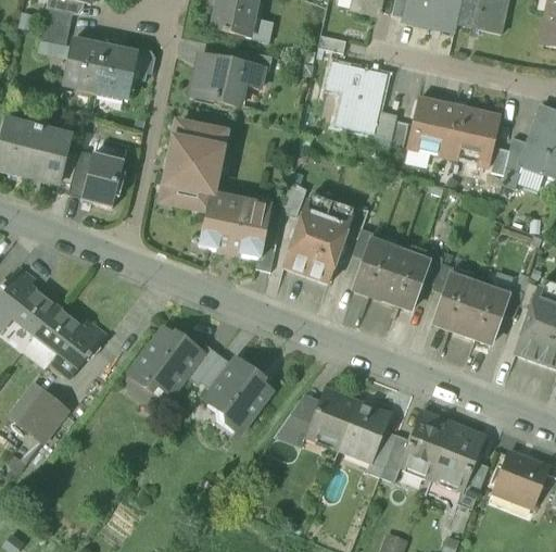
[(47,0),(46,8),(48,9),(72,13),(73,14),(76,1),(71,0),(47,0)]
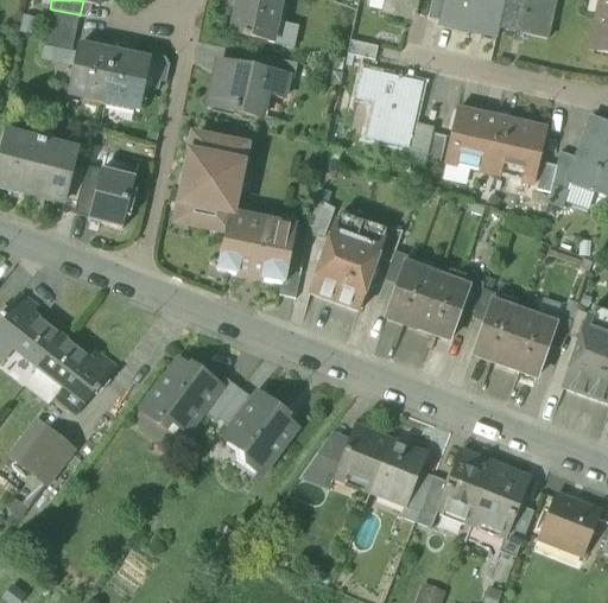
[(234,0),(228,32),(267,40),(271,24),(278,25),(279,19),(283,0),(234,0)]
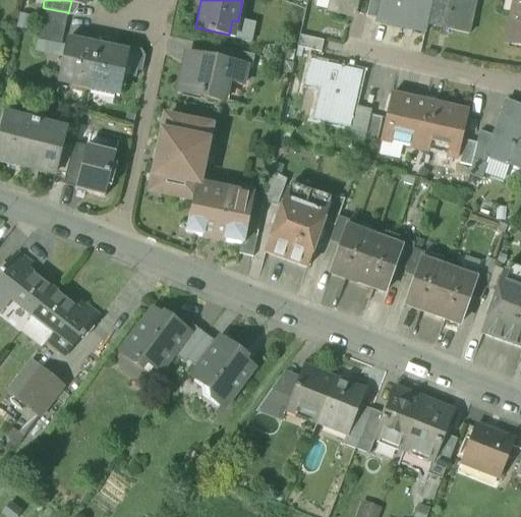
[(314,0),(313,5),(329,8),(331,0),(314,0)]
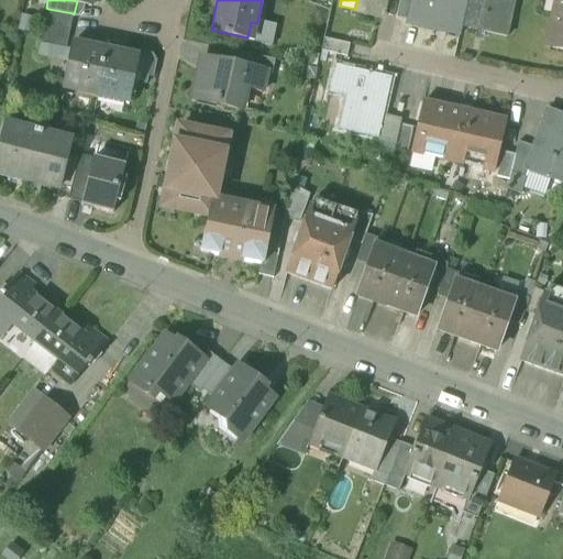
[(357,0),(355,9),(382,14),(384,0),(357,0)]
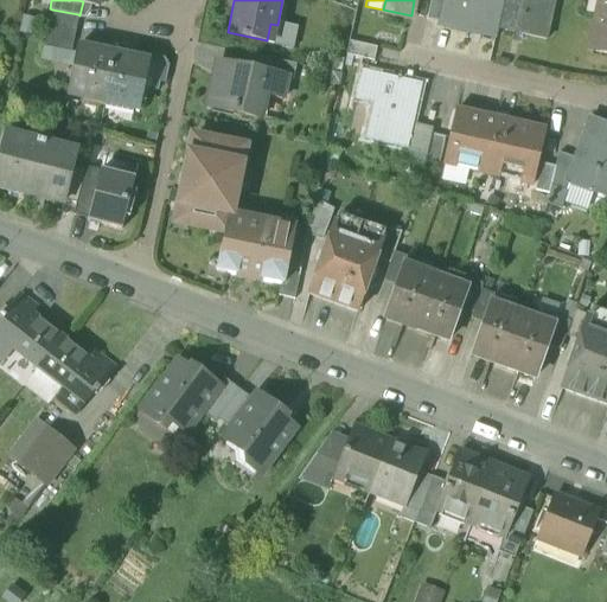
[(429,0),(427,17),(440,20),(445,0),(429,0)]
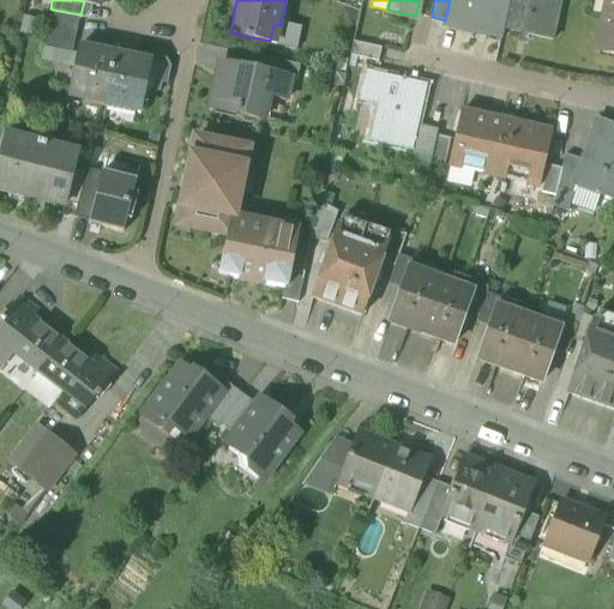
[(501,35),(503,25),(509,0),(450,0),(445,20),(445,23),(501,35)]
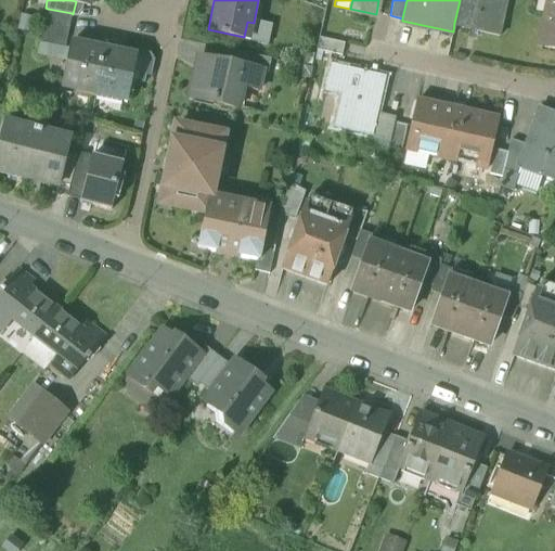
[(506,0),(460,0),(454,23),(499,34),(506,0)]
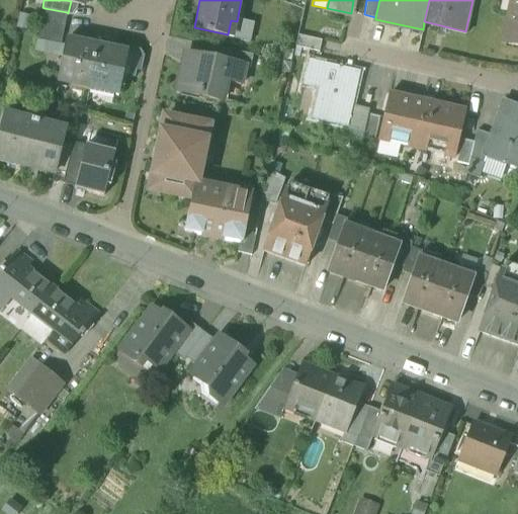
[(511,0),(503,39),(517,43),(517,0),(511,0)]
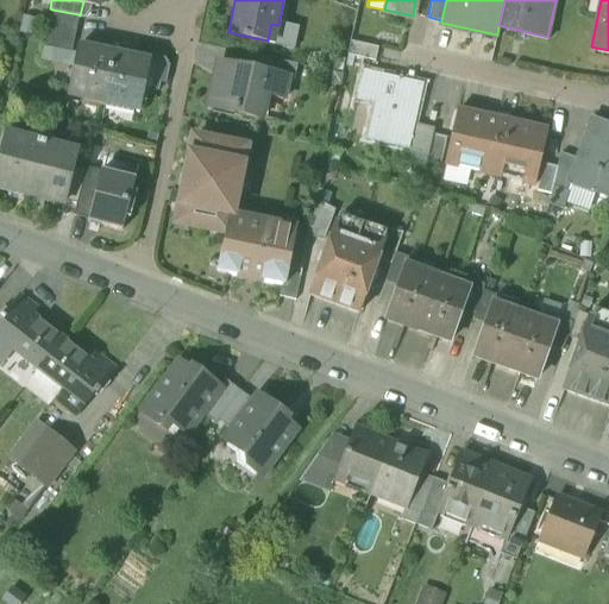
[(76,29),(79,14),(52,10),(49,24),(76,29)]
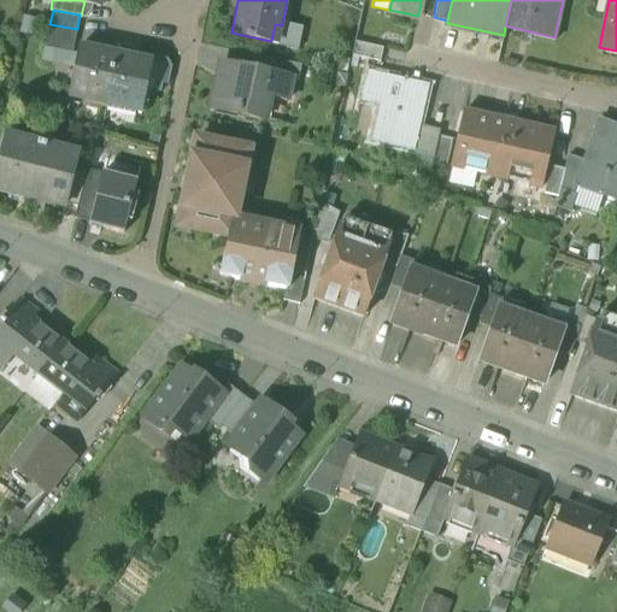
[(304,24),(283,19),(282,25),(275,24),(271,41),(299,47),(304,24)]
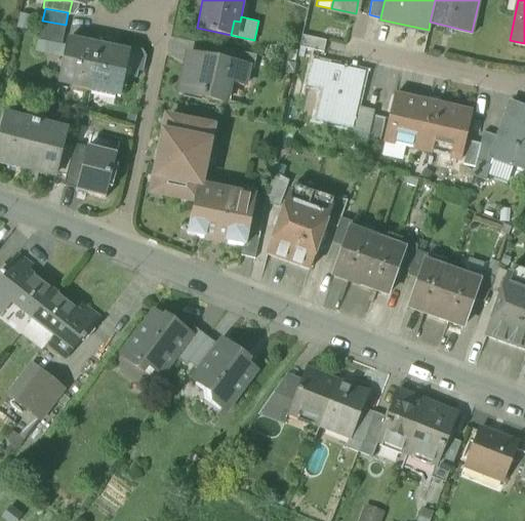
[(62,42),(66,25),(42,21),(40,33),(39,38),(62,42)]
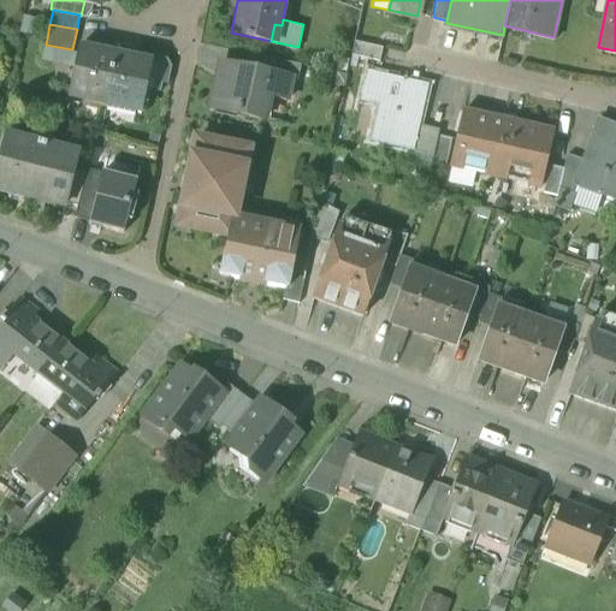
[(383,45),(355,39),(351,53),(380,59),(383,45)]
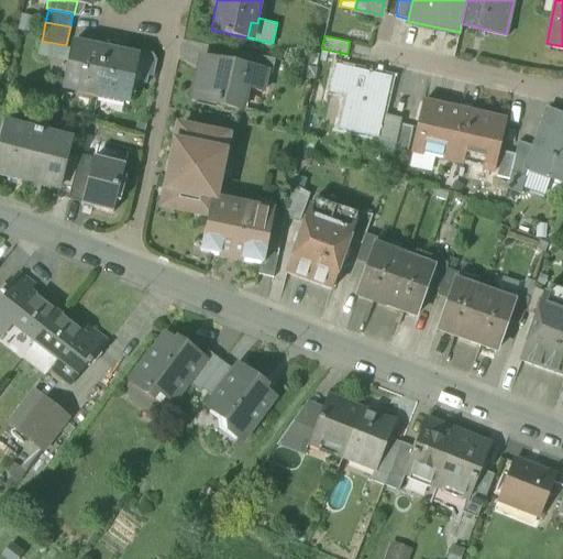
[(66,45),(42,41),(40,41),(37,54),(68,59),(72,46),(66,45)]
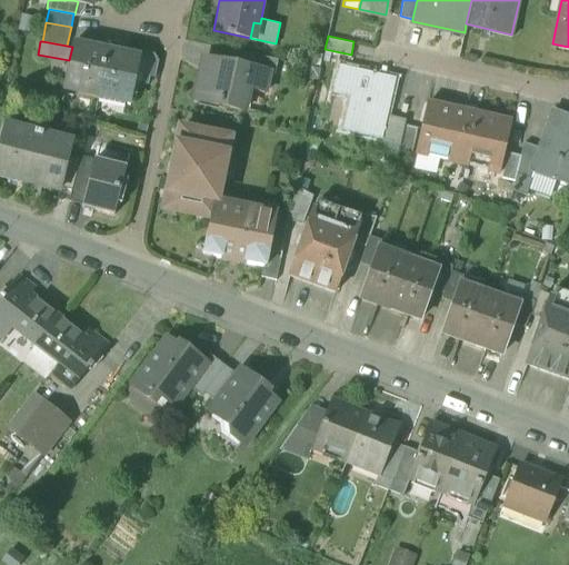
[(63,87),(99,95),(108,48),(73,41),(72,47),(69,60),(63,87)]
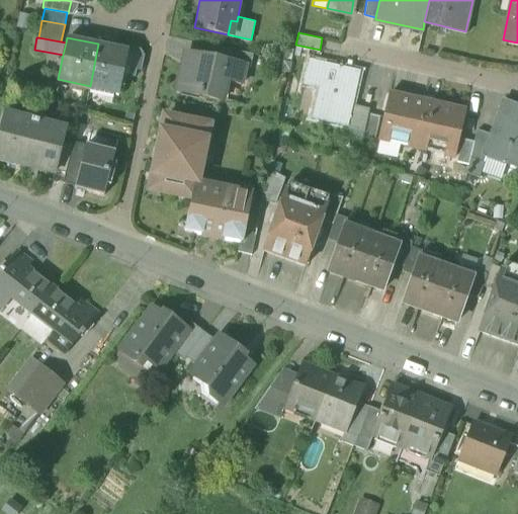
[(128,51),(98,44),(90,86),(119,92),(123,73),(128,51)]
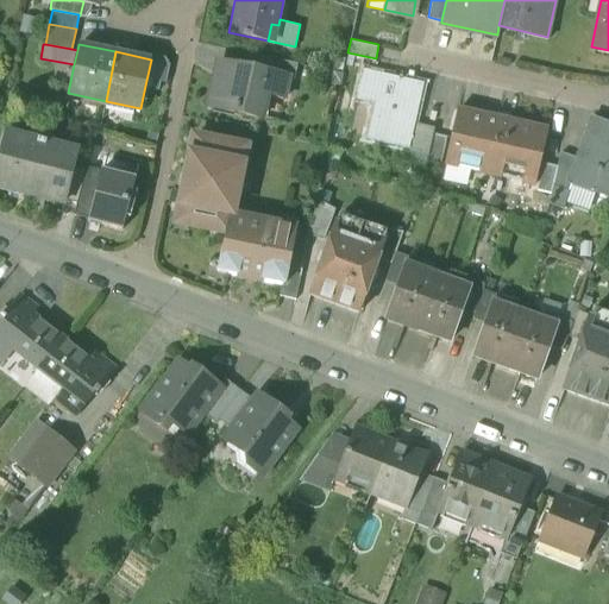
[(288,76),(295,77),(297,62),(250,51),(246,65),(288,74),(288,76)]
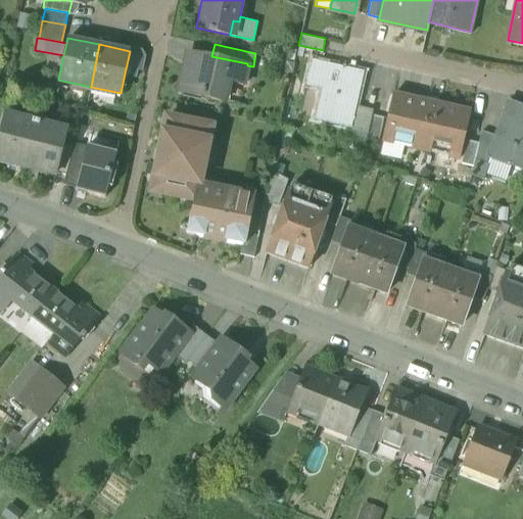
[(125,74),(136,76),(138,68),(143,68),(146,53),(142,47),(131,45),(130,51),(125,74)]
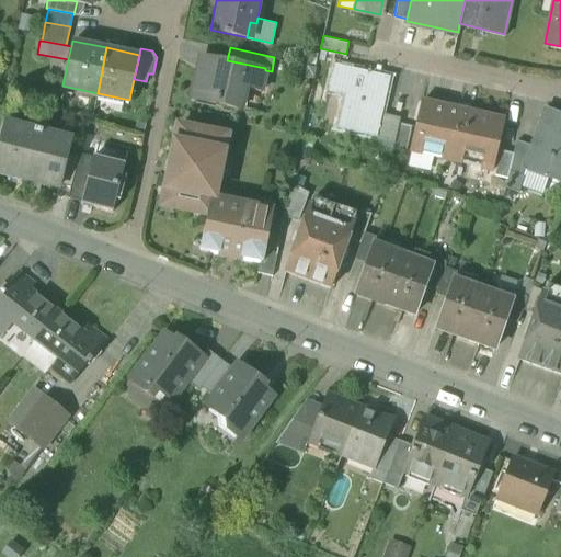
[(192,97),(241,106),(245,86),(261,89),(265,70),(265,68),(227,60),(201,55),(192,97)]
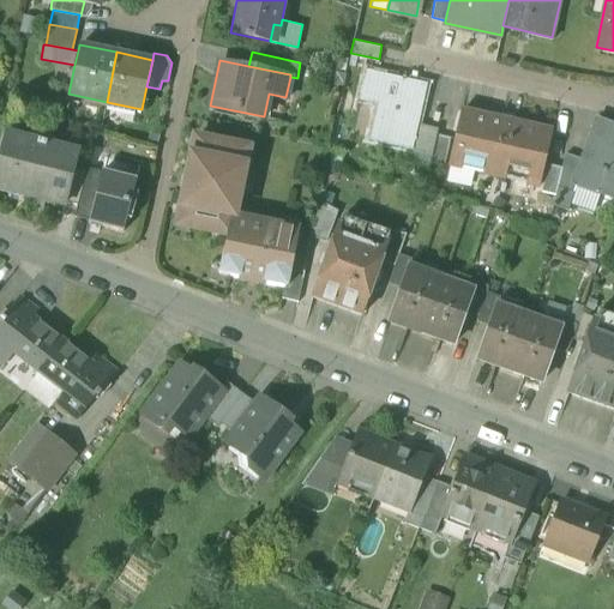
[(409,144),(410,144),(415,121),(423,84),(367,71),(361,97),(379,102),(371,136),(409,144)]
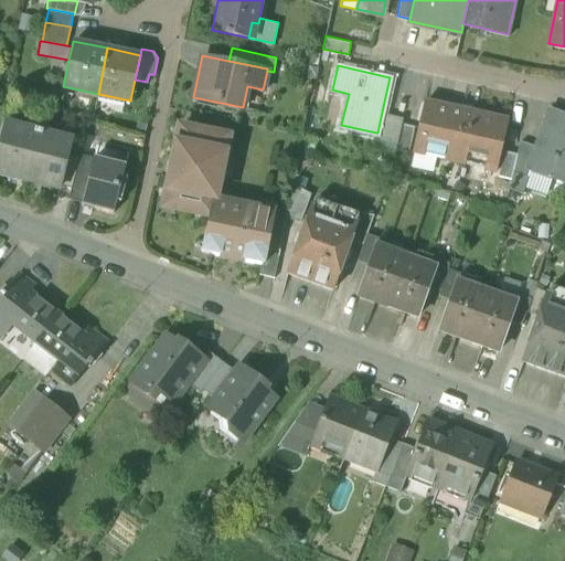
[(340,122),(347,98),(333,95),(327,118),(340,122)]
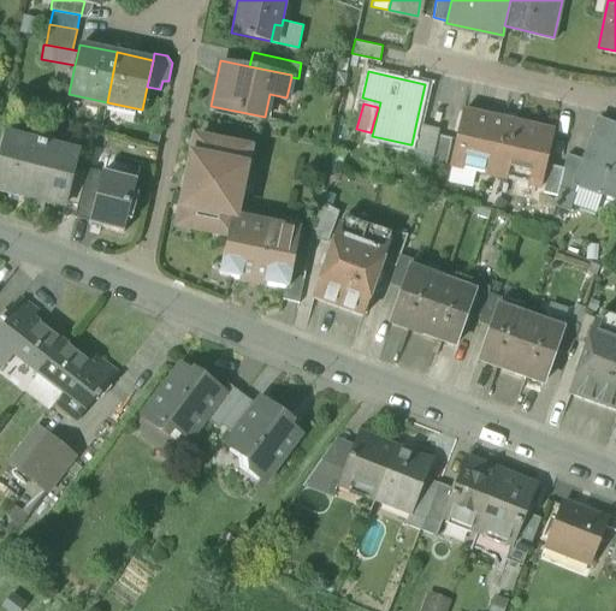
[(450,164),(542,185),(554,129),(463,108),(450,164)]
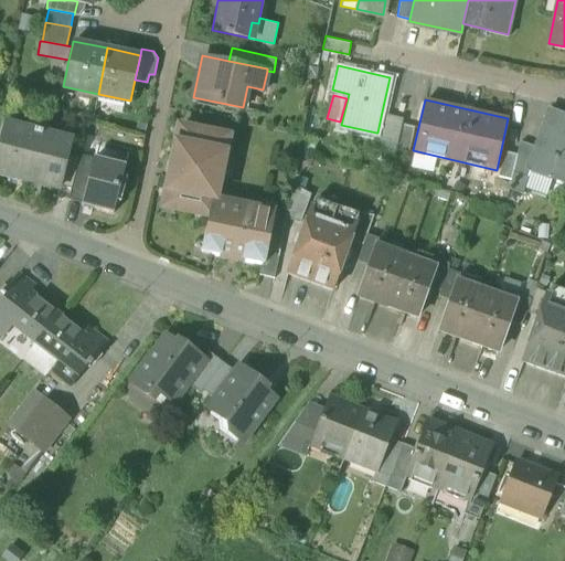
[(551,175),(564,179),(564,114),(548,108),(535,145),(529,167),(530,167),(551,175)]
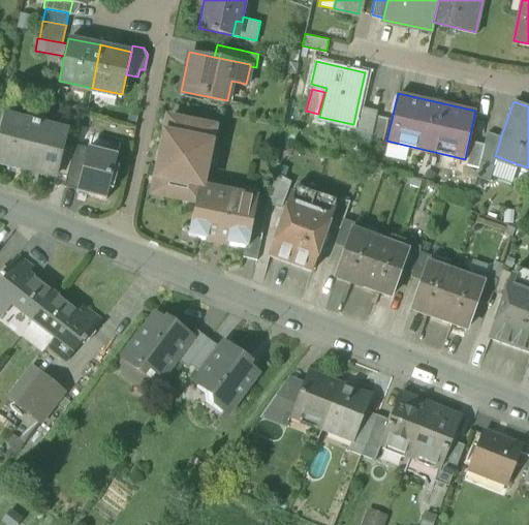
[(351,128),(372,133),(376,114),(377,110),(358,104),(353,124),(352,124),(351,128)]
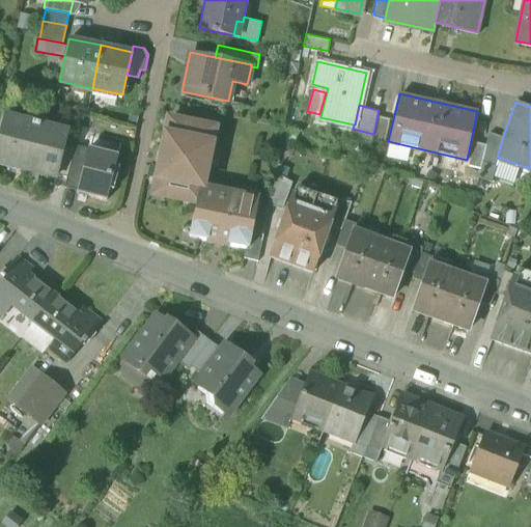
[(372,138),(384,140),(390,117),(378,114),(373,134),(372,138)]
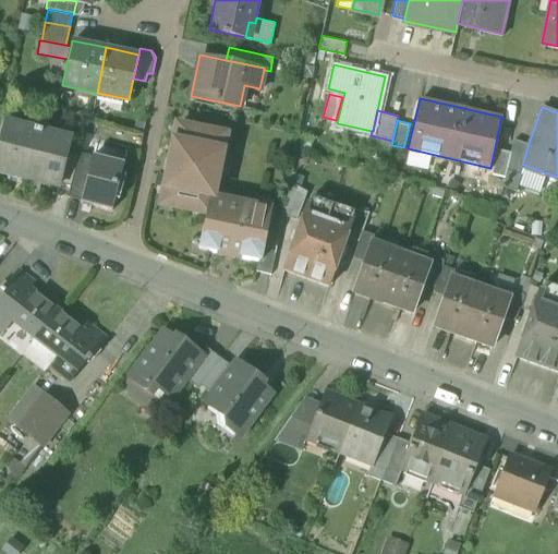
[(12,172),(26,177),(38,128),(35,127),(34,131),(5,123),(3,135),(0,146),(0,171),(11,175),(12,172)]
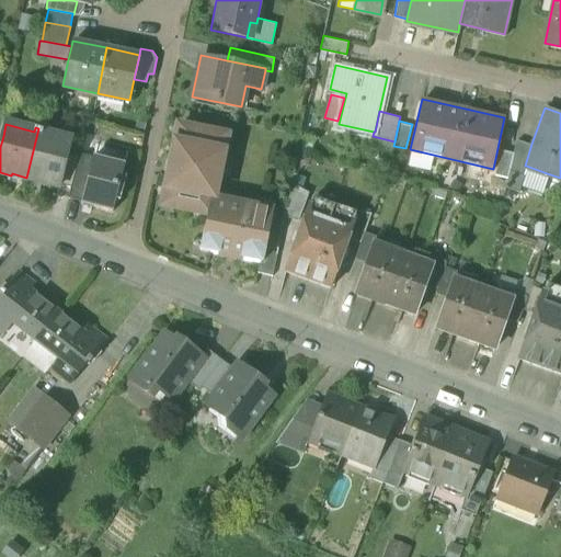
[(172,205),(208,213),(210,213),(214,196),(227,134),(210,131),(210,126),(197,124),(196,127),(179,124),(171,157),(170,157),(168,163),(169,163),(168,169),(169,169),(163,194),(174,196),(172,205)]
